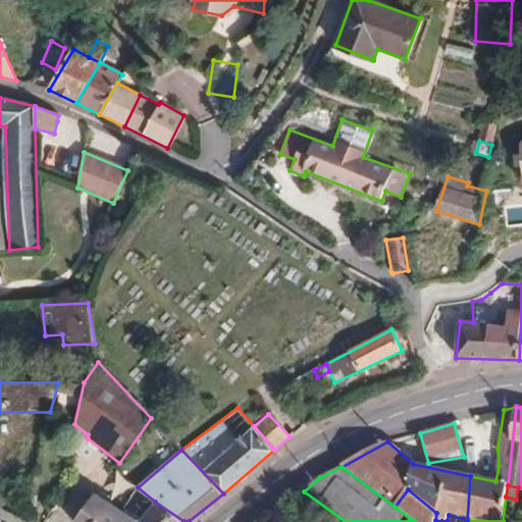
[(436,513),(408,489),(395,507),(414,521),(434,521),(435,520),(436,513)]
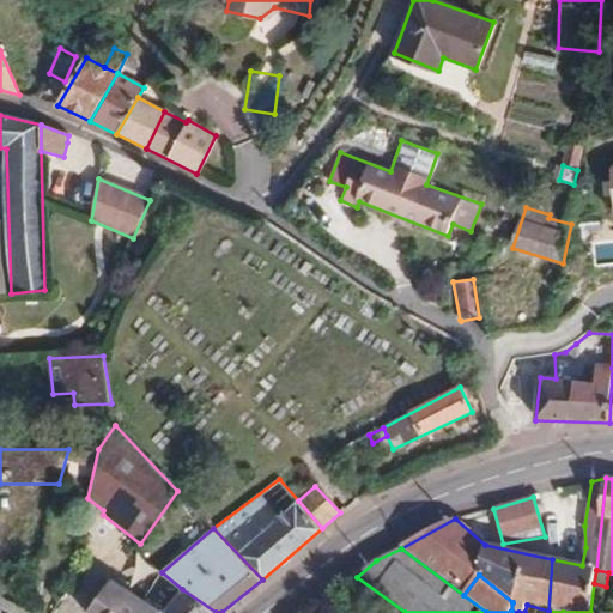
[(216,612),(182,589),(163,611),(114,580),(86,612),(216,612)]
